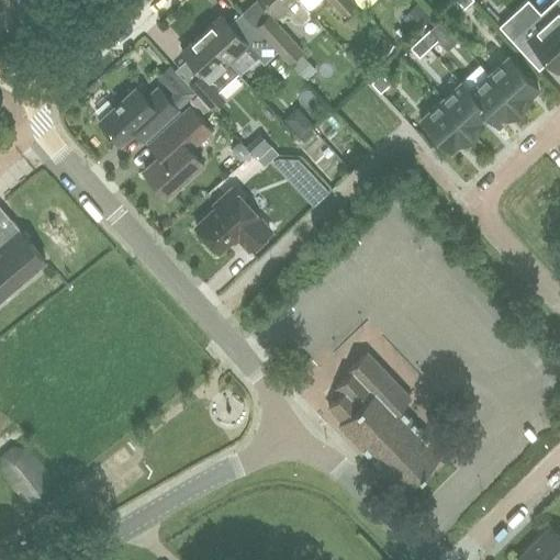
[(305,23),(312,15),(298,0),(262,0),(284,23),(292,17),(298,22),(305,23)]
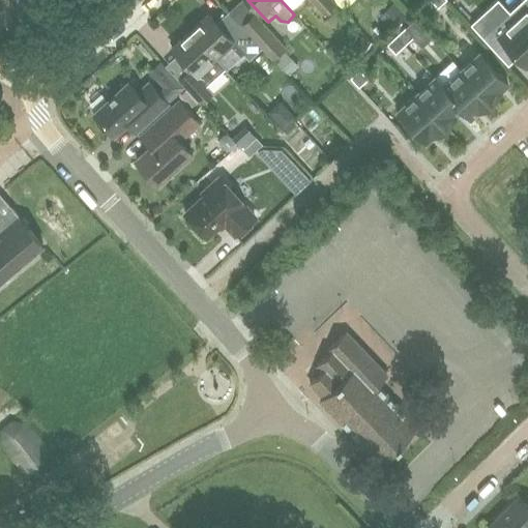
[(309,0),(325,18),(336,6),(331,0),(309,0)]
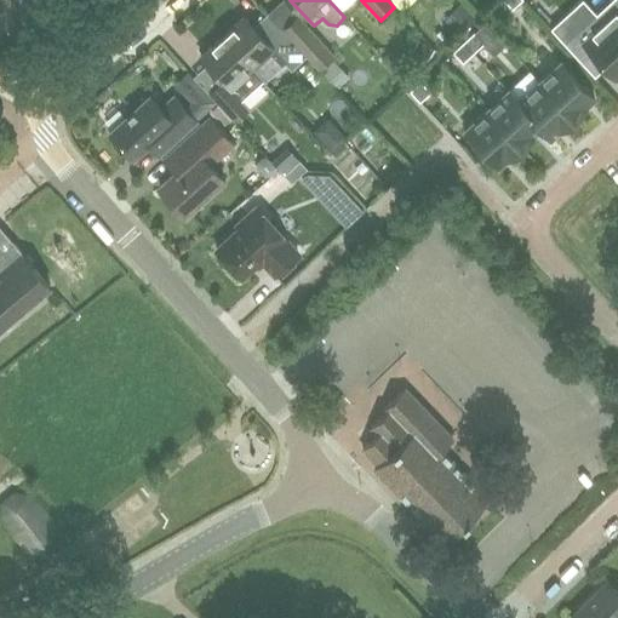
[(525,1),(524,0),(503,0),(504,0),(514,11),(525,1)]
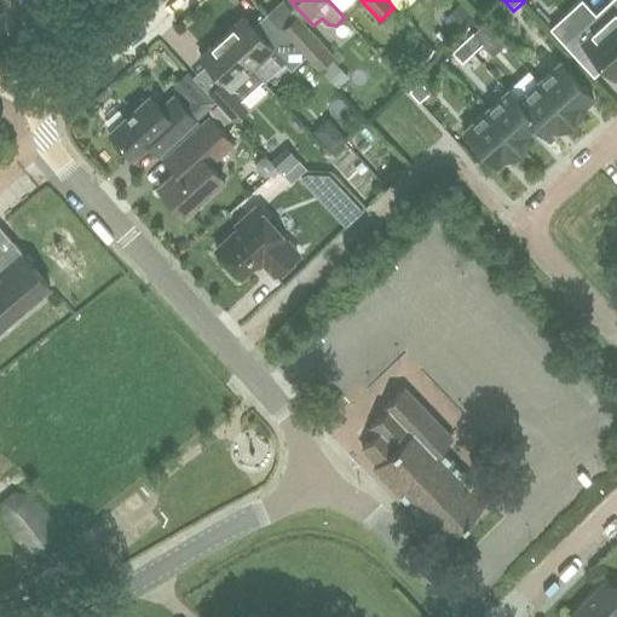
[(616,0),(613,0),(598,16),(616,36),(616,0)]
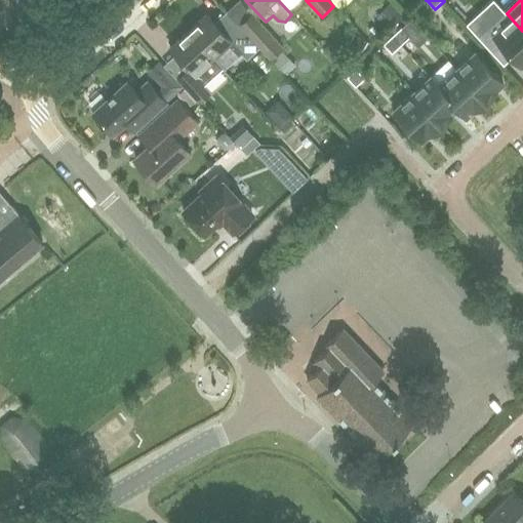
[(394,10),(380,24),(391,33),(404,21),(394,10)]
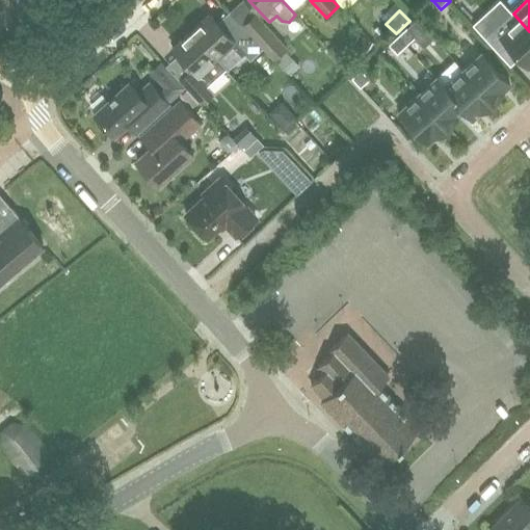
[(529,31),(513,14),(496,29),(493,26),(482,35),(500,55),(509,47),(529,68),(529,31)]
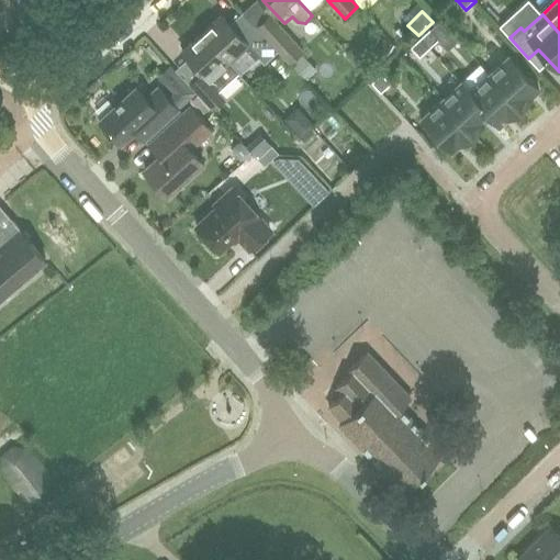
[(304,52),(272,15),(257,29),(278,51),(290,65),(304,52)]
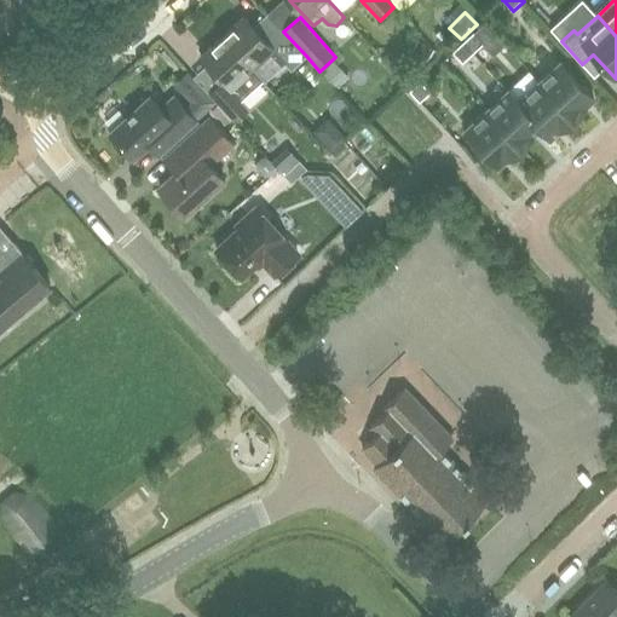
[(269,45),(246,19),(224,39),(265,84),(284,64),(290,70),(306,56),(283,32),(269,45)]
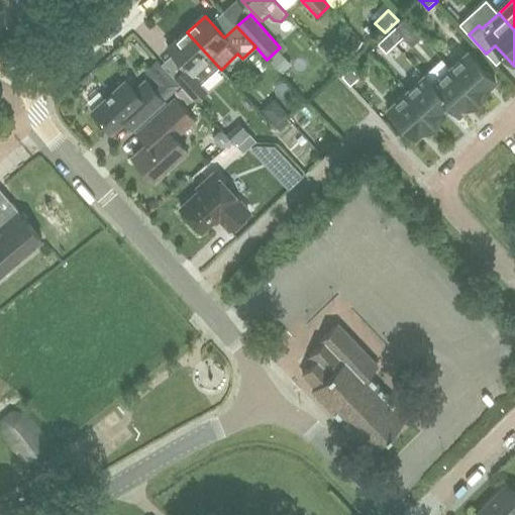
[(405,37),(397,28),(388,36),(396,45),(405,37)]
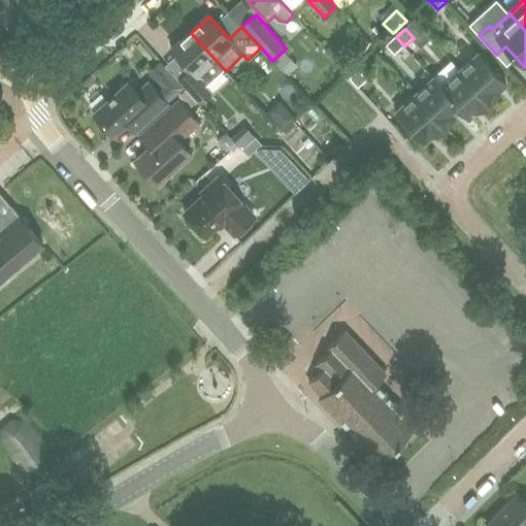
[(207,87),(226,71),(191,33),(172,50),(191,70),(179,80),(179,79),(178,80),(188,91),(199,103),(200,102),(202,105),(214,94),(207,87)]
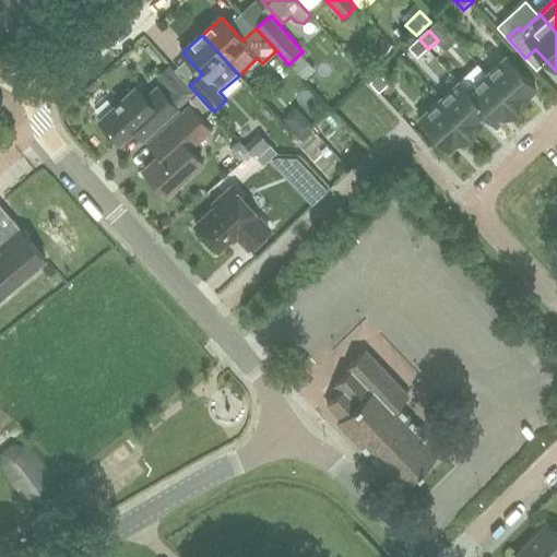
[(428,49),(419,39),(410,48),(418,59),(428,49)]
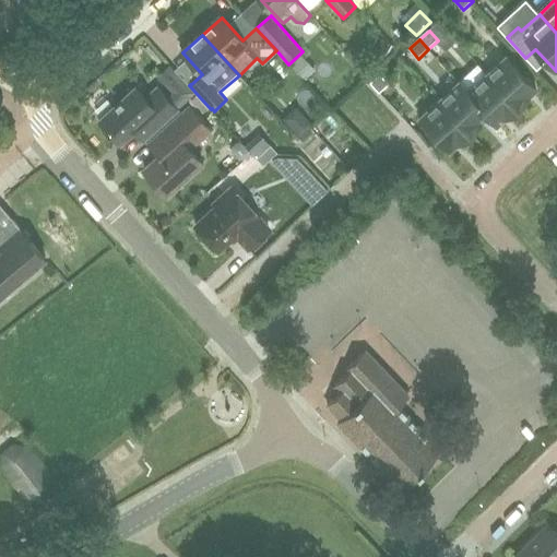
[(388,56),(393,47),(383,40),(377,49),(388,56)]
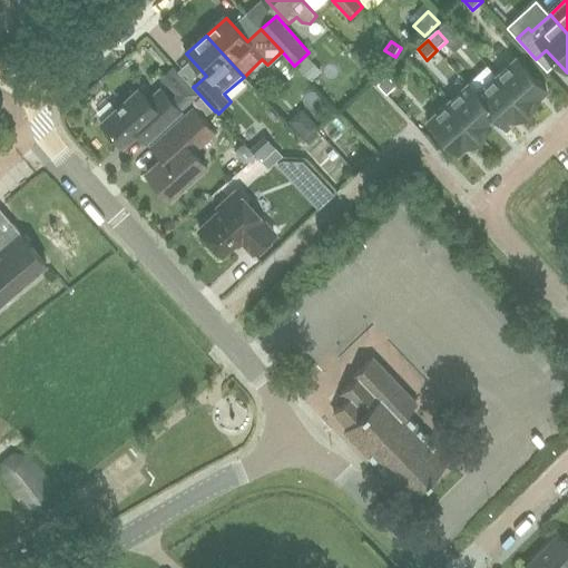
[(307,58),(296,68),(311,84),(322,75),(307,58)]
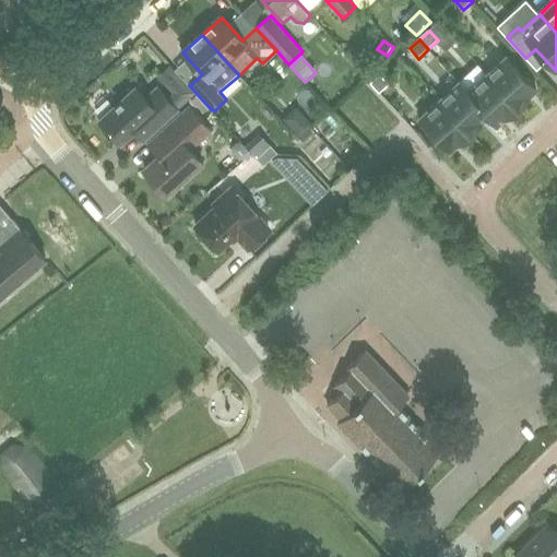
[(508,57),(488,75),(519,109),(530,98),(530,97),(537,90),(508,57)]
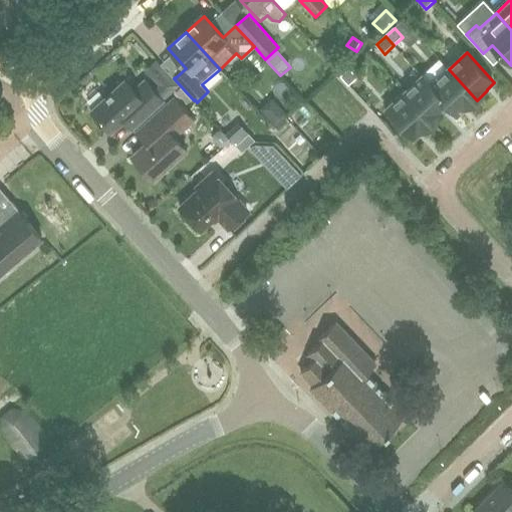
[(349,68),(340,77),(349,86),(358,78),(349,68)]
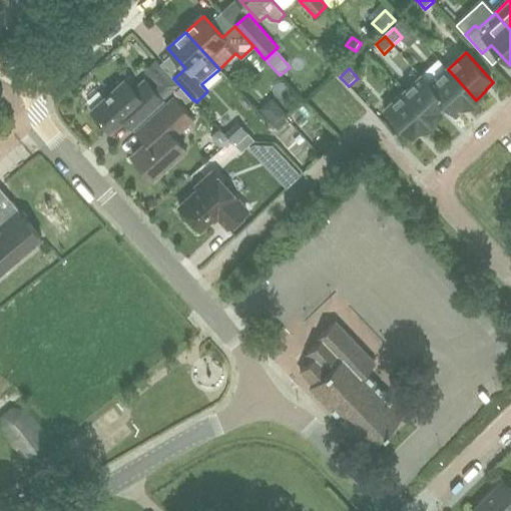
[(465,110),(476,100),(448,69),(431,85),(458,115),(464,109),(465,110)]
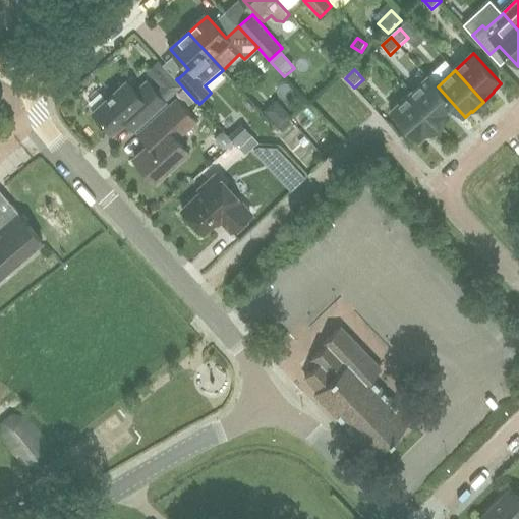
[(428,77),(410,95),(439,125),(450,116),(449,115),(456,109),(464,118),(465,117),(438,87),(428,77)]
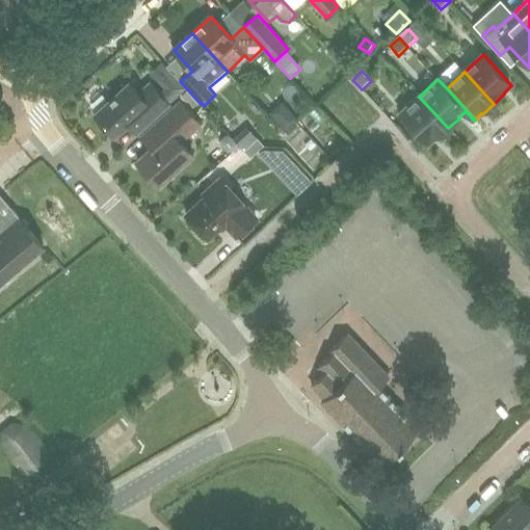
[(182,99),(189,91),(180,81),(169,89),(178,99),(180,97),(182,99)]
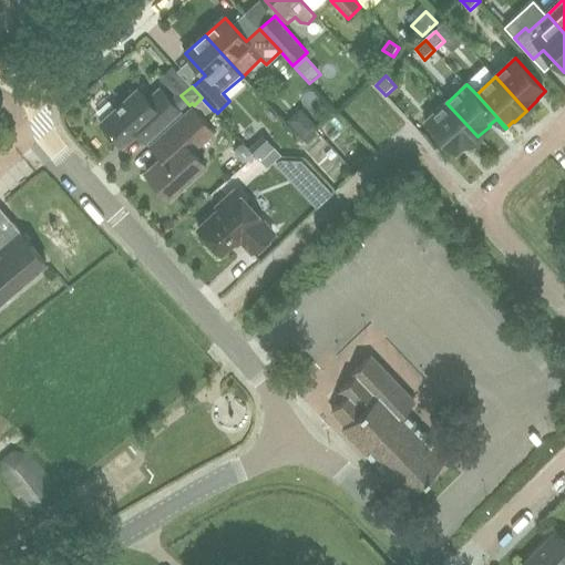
[(149,101),(139,90),(102,123),(123,146),(147,124),(157,135),(182,113),(161,90),(149,101)]
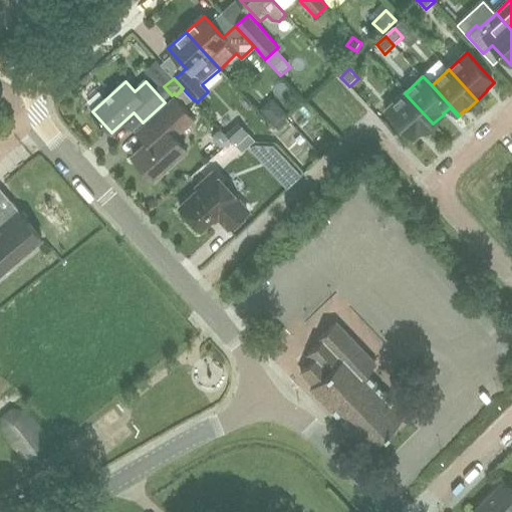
[(186,106),(194,100),(183,88),(176,95),(186,106)]
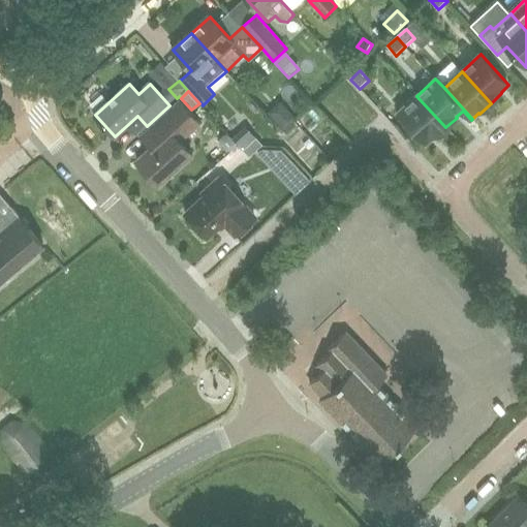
[(434,137),(445,127),(416,96),(398,114),(426,144),(434,136),(434,137)]
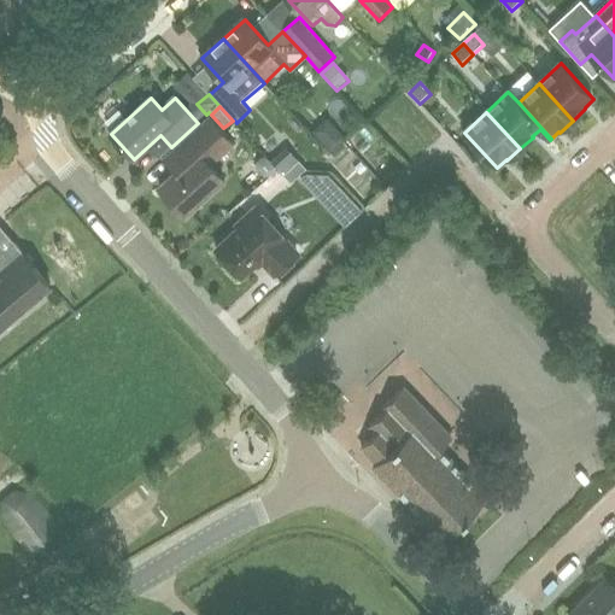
[(185,215),(223,181),(210,165),(233,145),(210,121),(187,141),(199,154),(160,188),(185,215)]
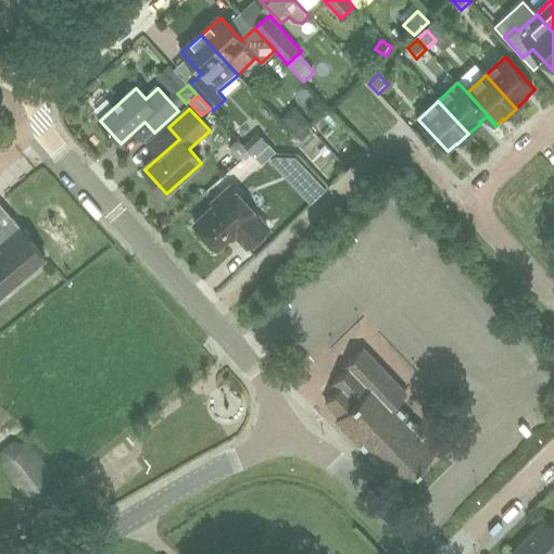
[(281,122),(298,140),(311,128),(294,110),(281,122)]
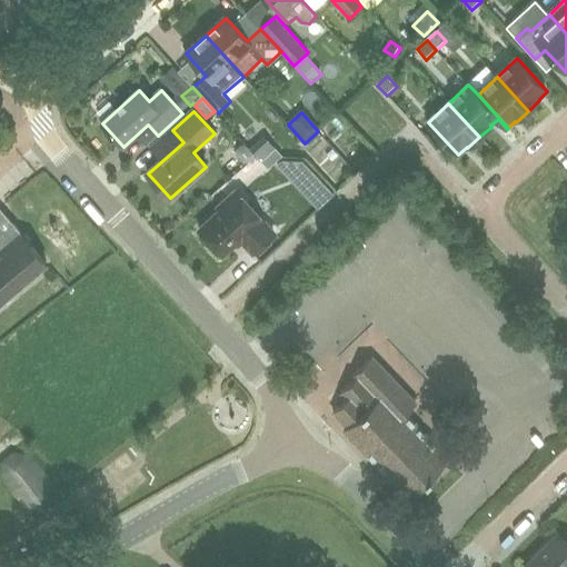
[(70,160),(80,152),(67,135),(57,141),(70,160)]
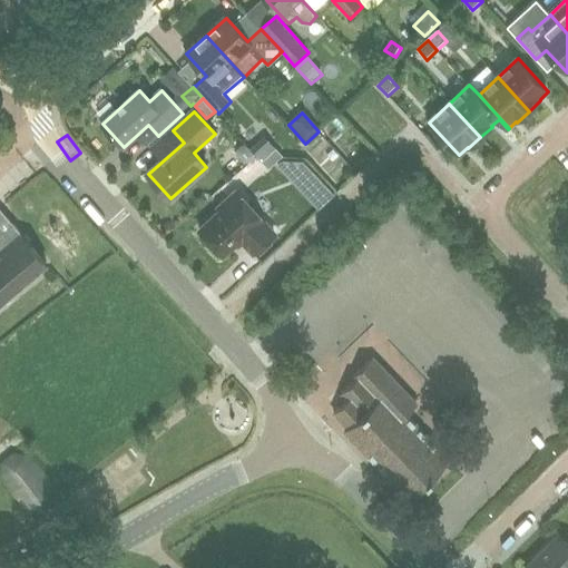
[(270,170),(284,157),(275,147),(261,160),(270,170)]
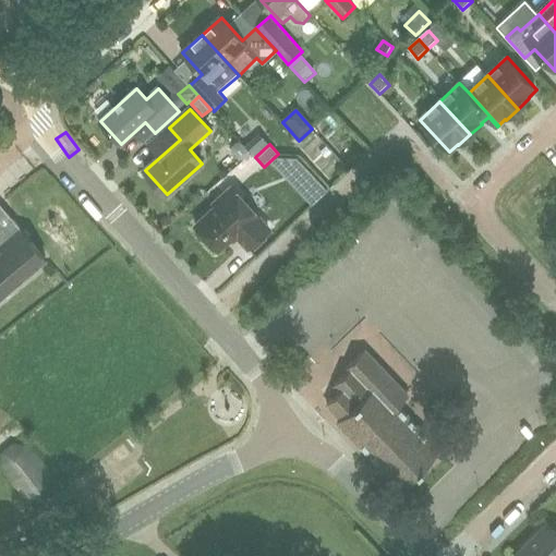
[(241,146),(237,146),(232,149),(232,154),(239,161),(244,161),(248,158),(248,154),(241,146)]
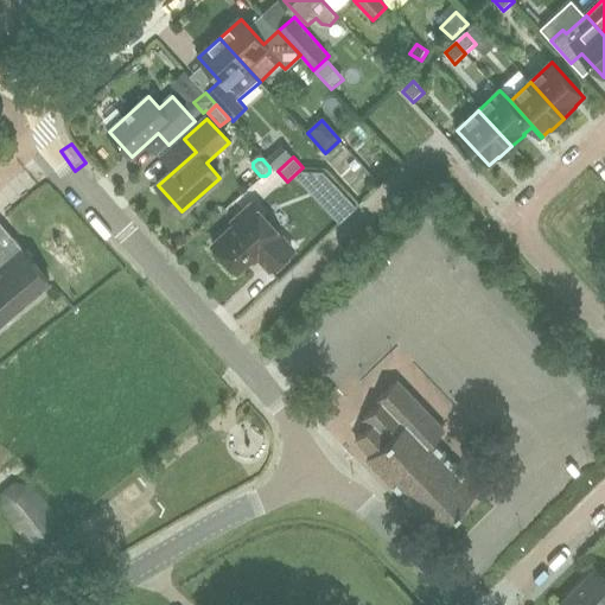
[(338,222),(354,207),(344,198),(329,211),(338,222)]
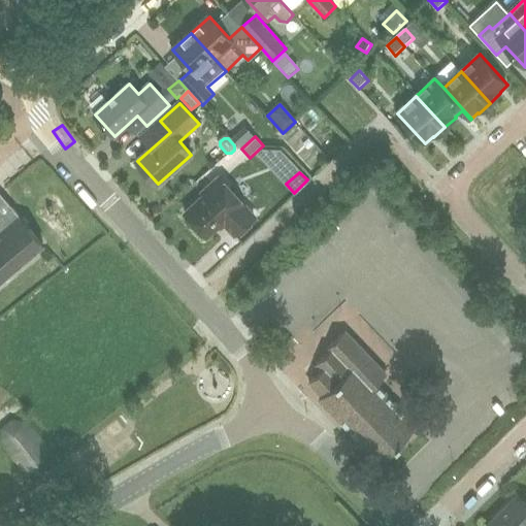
[(235,236),(256,218),(220,178),(203,193),(205,196),(186,215),(206,237),(220,225),(225,225),(235,236)]
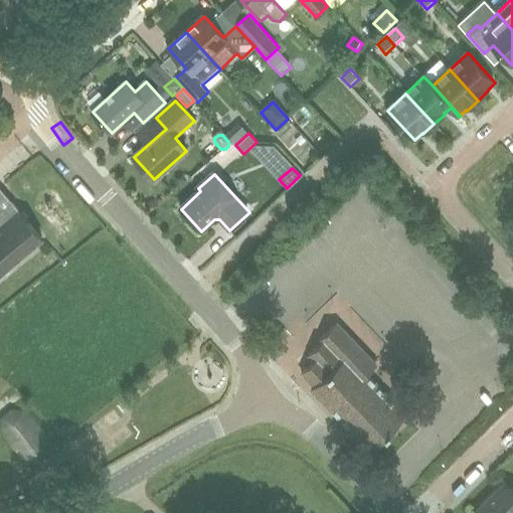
[(0,276),(42,240),(18,211),(0,189),(0,276)]
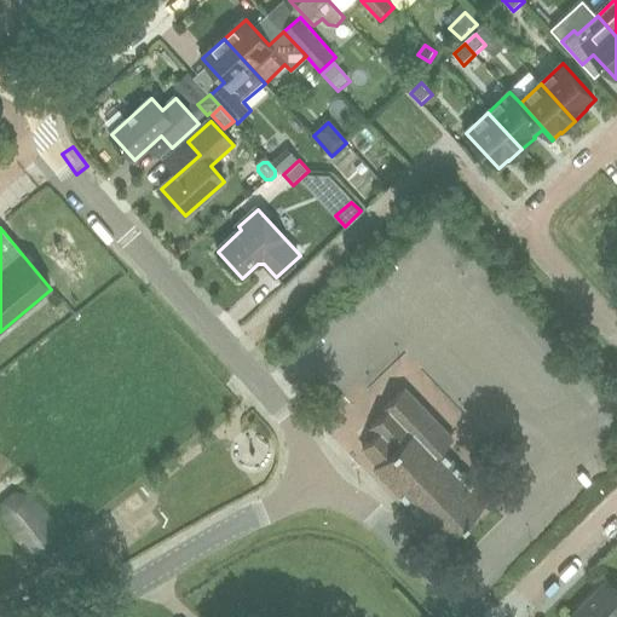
[(447,542),(489,501),(443,453),(454,440),(405,391),(385,410),(388,413),(373,427),(380,434),(364,449),(379,465),(375,468),(447,542)]
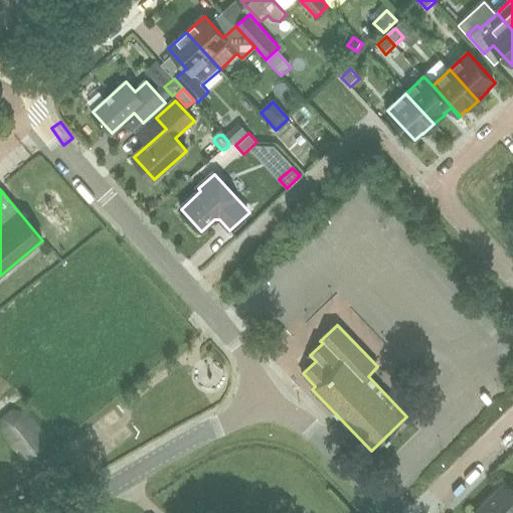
[(28,465),(51,444),(25,411),(2,430),(28,465)]
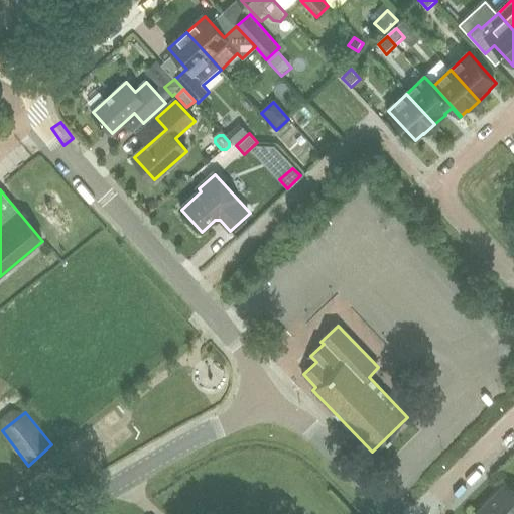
[(513,493),(507,486),(478,513),(513,513),(513,493)]
